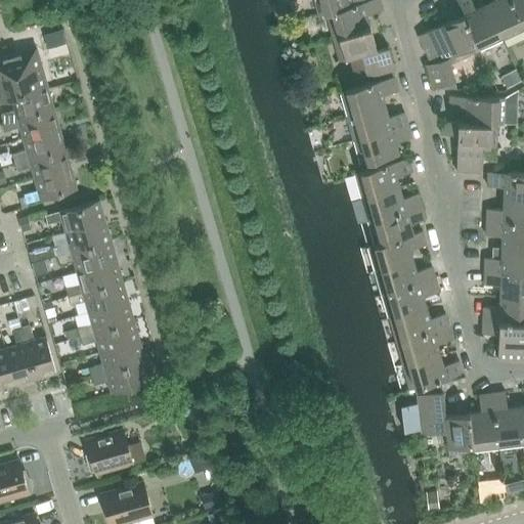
[(314,0),(319,15),(326,13),(325,12),(356,4),(356,3),(366,1),(365,0),(314,0)]
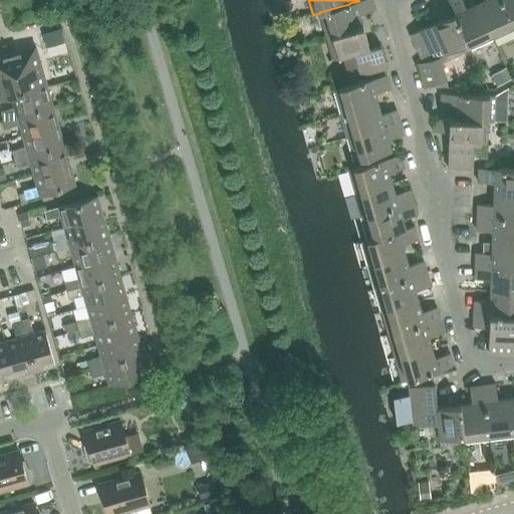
[(319,12),(320,13),(326,35),(362,25),(359,14),(375,10),(372,0),(360,0),(359,1),(349,3),(349,4),(319,12)]
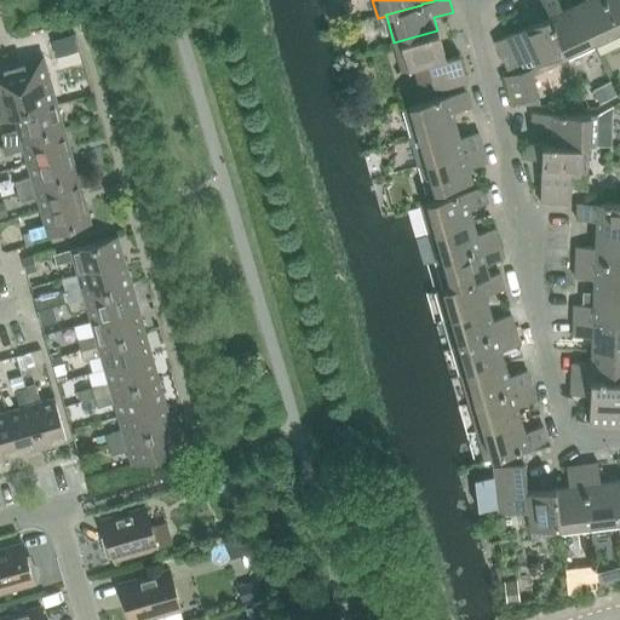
[(539,97),(533,75),(568,58),(540,0),(538,0),(526,6),(534,24),(495,42),(507,69),(510,69),(512,74),(506,76),(515,104),(539,97)]
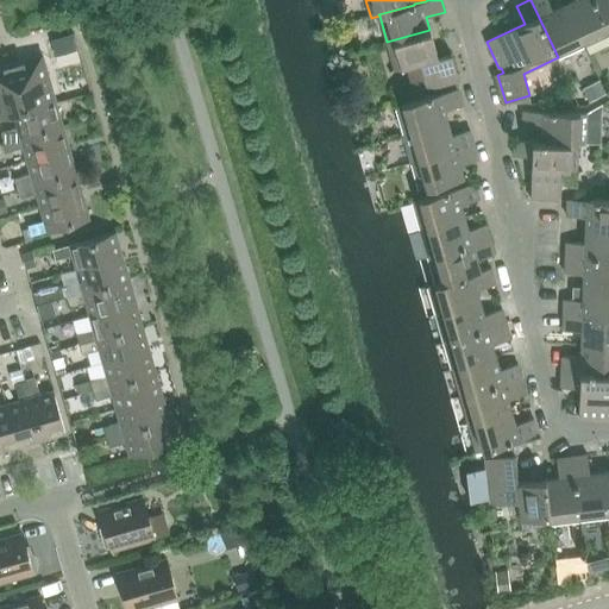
[(531,0),(558,57),(583,45),(564,5),(552,11),(547,0),(531,0)]
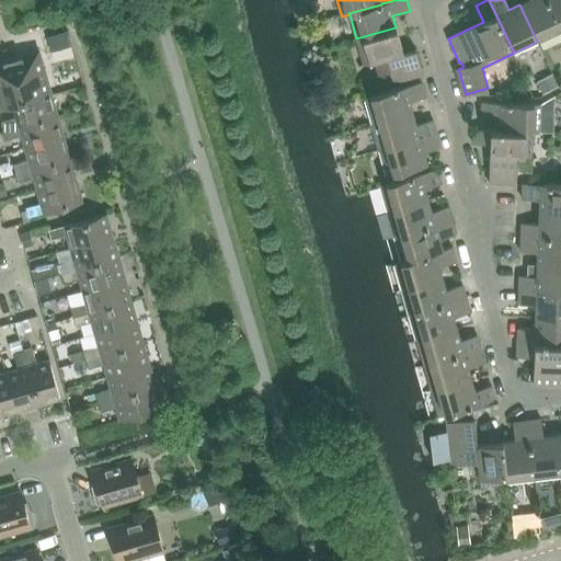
[(560,31),(560,30),(559,25),(546,0),(528,0),(519,4),(537,42),(560,31)]
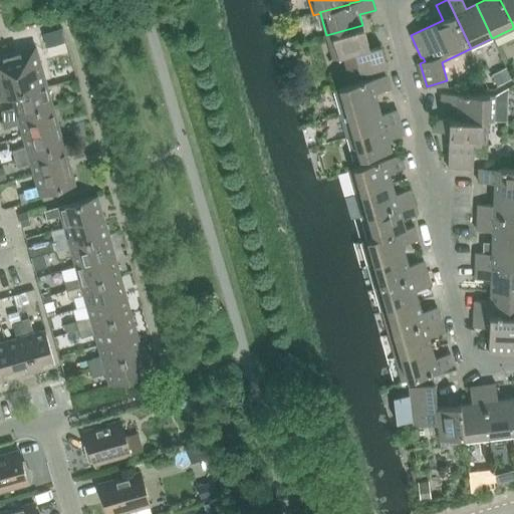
[(513,0),(500,0),(512,23),(513,21),(513,0)]
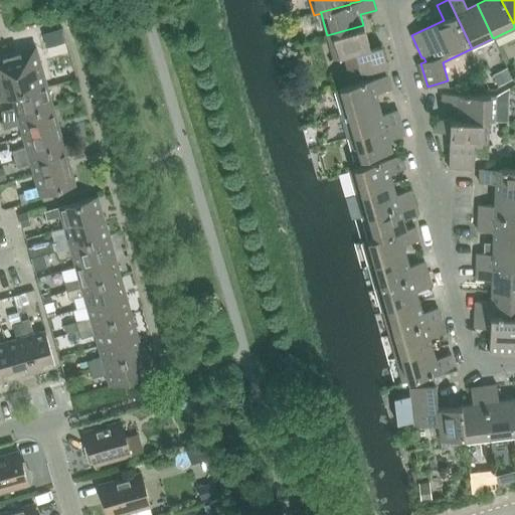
[(370,48),(363,25),(327,35),(334,60),(355,54),(361,76),(388,68),(381,45),(370,48)]
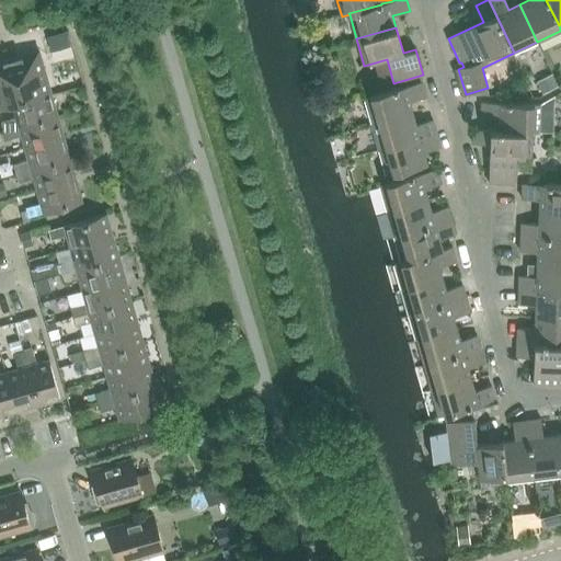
[(66,32),(47,37),(50,50),(69,44),(66,32)]
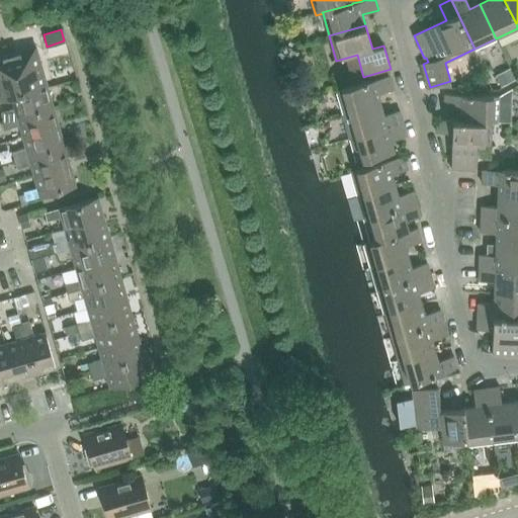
[(11,54),(22,94),(48,87),(36,47),(11,54)]
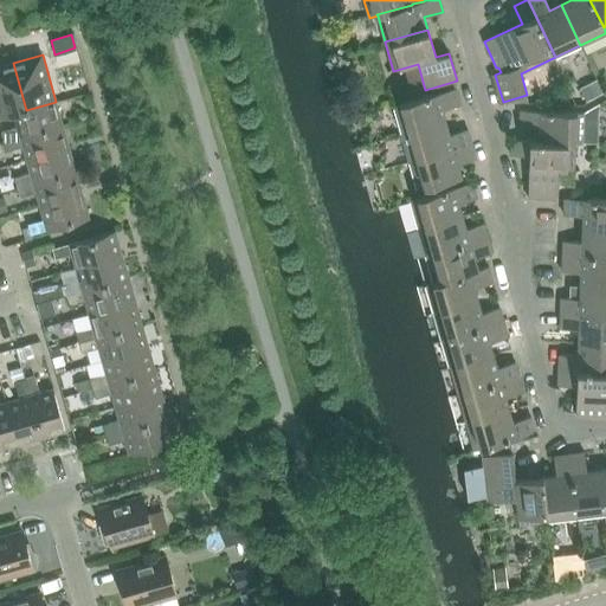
[(0,118),(14,115),(14,114),(26,110),(13,63),(0,66),(0,118)]
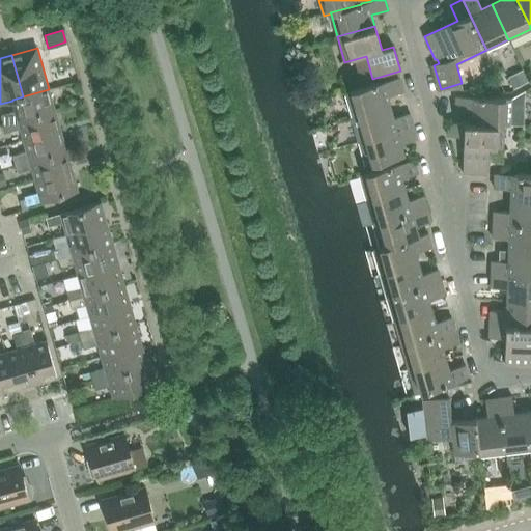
[(523,71),(508,78),(514,89),(528,81),(523,71)]
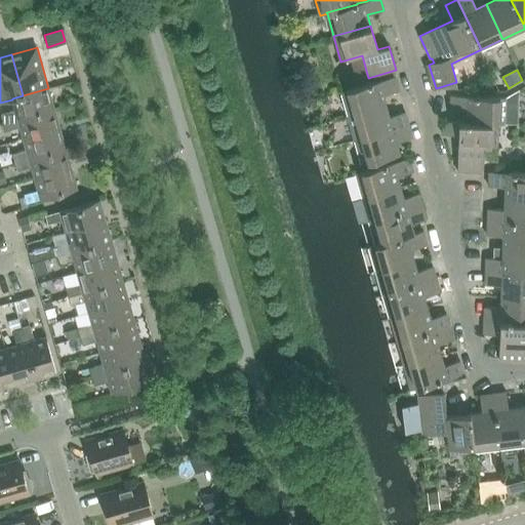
[(387,106),(384,95),(399,90),(395,77),(341,92),(349,117),(387,106)]
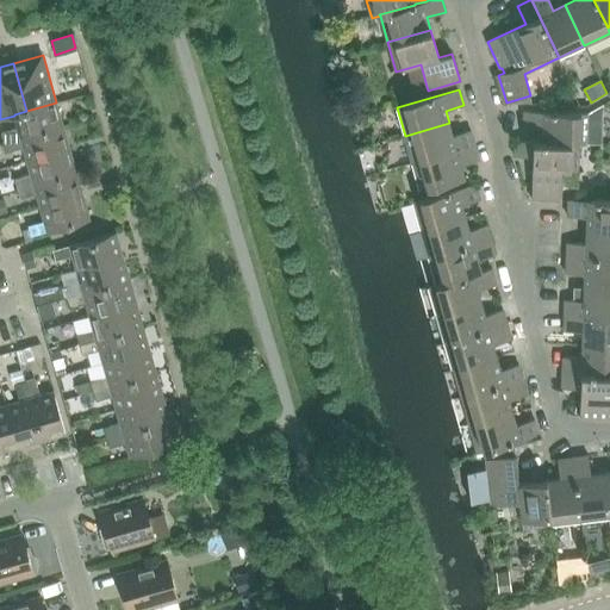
[(4,143),(63,126),(56,103),(26,111),(14,114),(14,116),(18,128),(1,132),(4,143)]
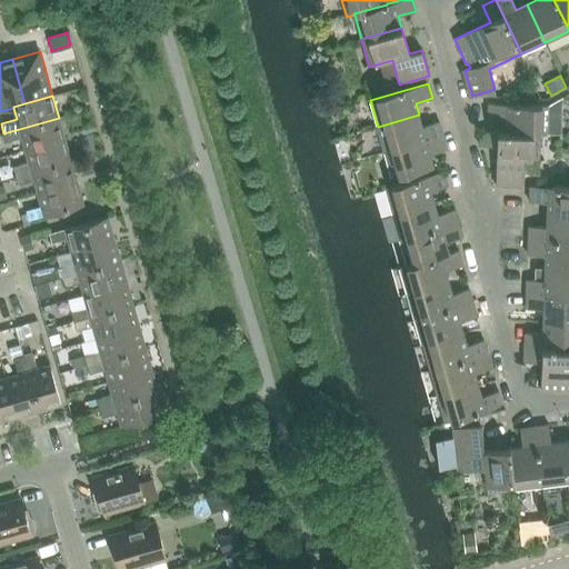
[(548,106),(548,135),(561,135),(562,97),(548,106)]
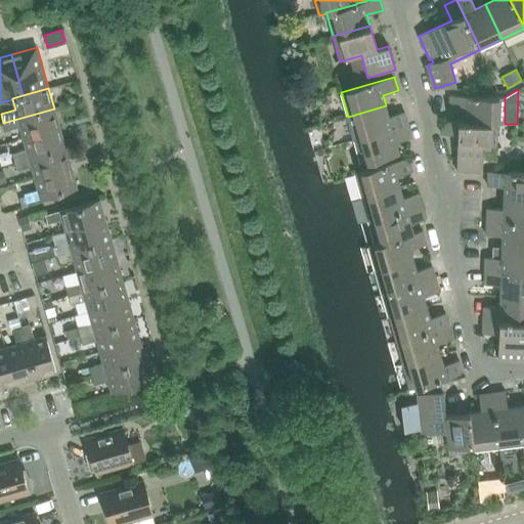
[(497,123),(497,124),(505,124),(505,97),(449,95),(449,110),(466,111),(466,122),(497,123)]
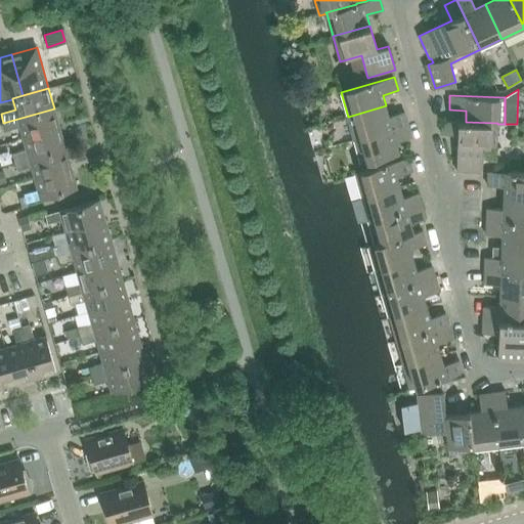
[(408,125),(404,112),(389,117),(386,105),(348,117),(355,140),(408,125)]
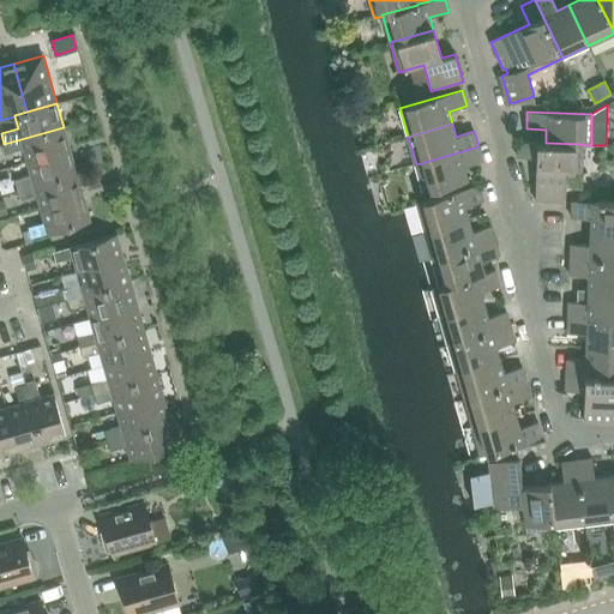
[(28,163),(70,150),(64,127),(4,144),(7,154),(24,149),(28,163)]
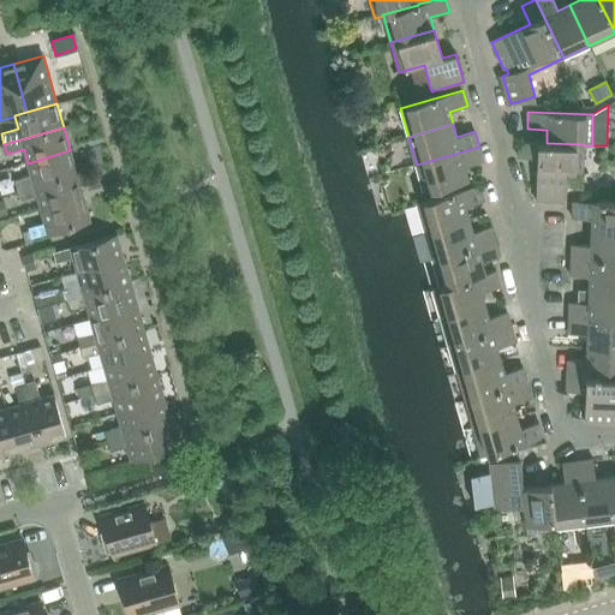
[(547,143),(519,142),(518,157),(537,159),(536,201),(566,202),(567,173),(583,174),(584,145),(584,144),(547,143)]
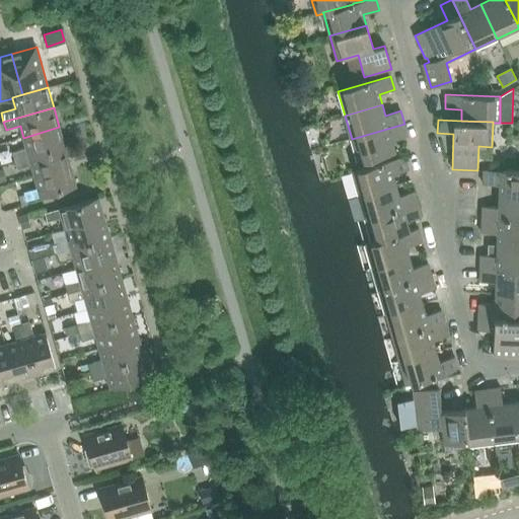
[(408,136),(404,124),(352,139),(359,163),(395,152),(392,141),(408,136)]
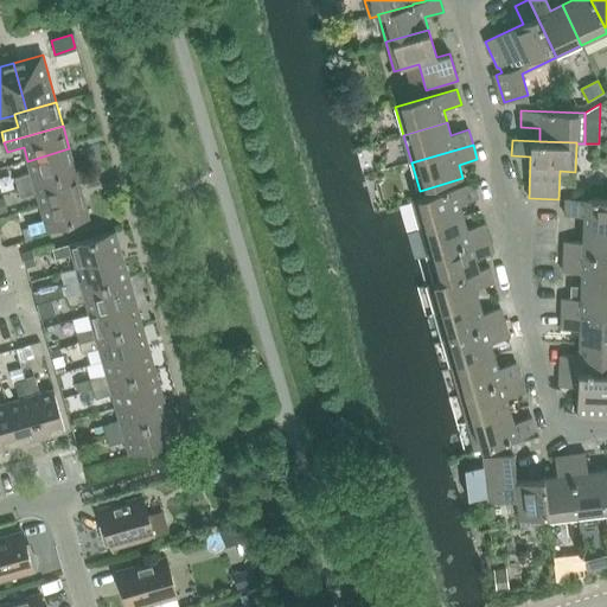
[(69,148),(27,161),(31,174),(14,179),(18,189),(76,172),(69,148)]
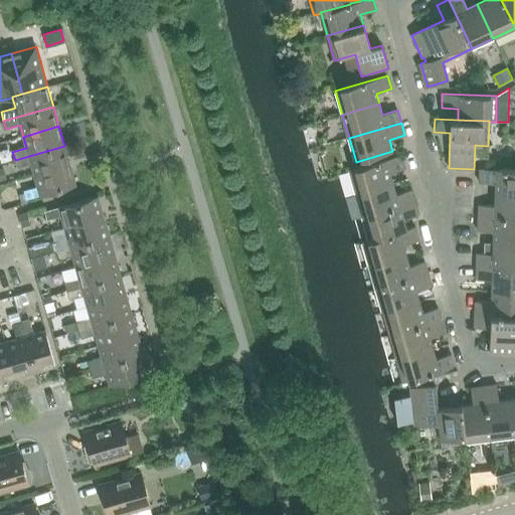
[(34,176),(69,165),(64,146),(15,160),(17,168),(31,164),(34,176)]
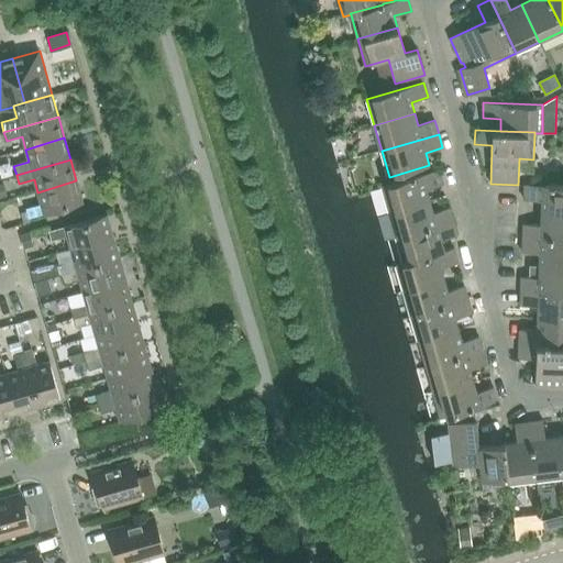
[(430,201),(427,189),(443,185),(439,169),(382,186),(389,212),(430,201)]
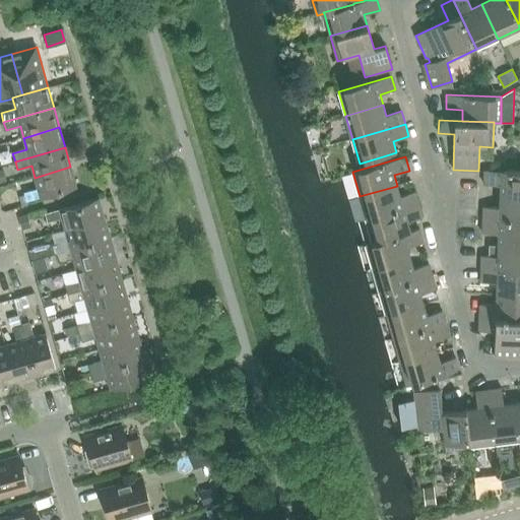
[(70,167),(35,178),(38,189),(24,193),(24,195),(26,202),(27,201),(41,198),(76,188),(70,167)]
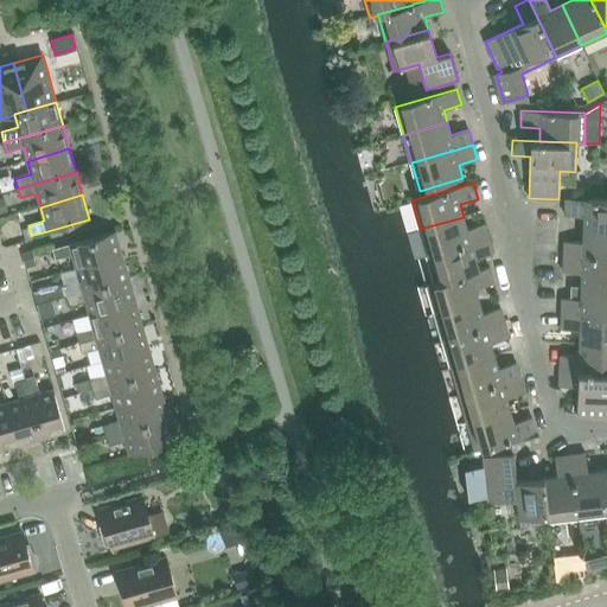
[(606,230),(606,200),(566,199),(564,216),(583,216),(583,229),(606,230)]
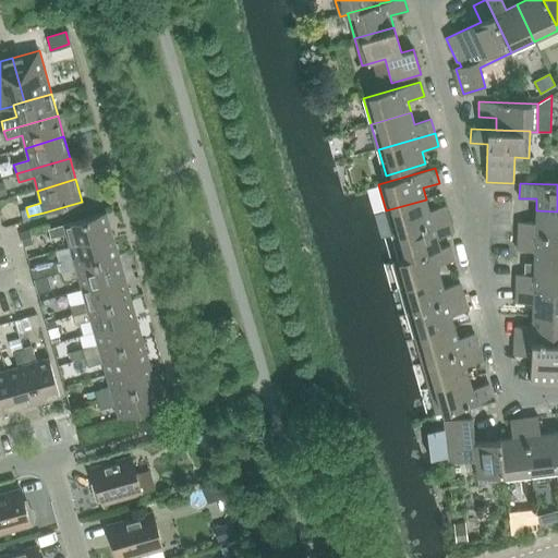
[(392,235),(450,219),(446,206),(429,210),(426,199),(386,210),(392,235)]
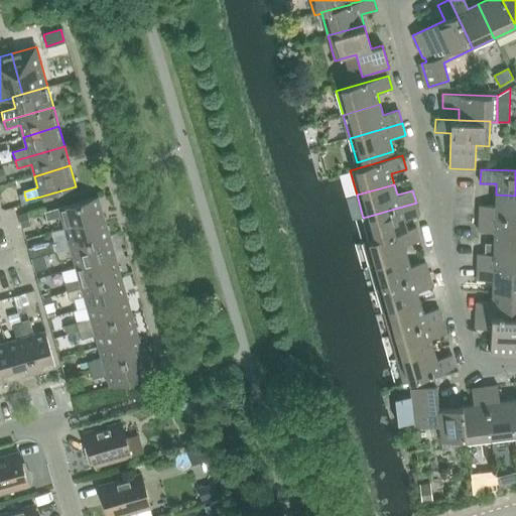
[(24,194),(19,195),(21,205),(28,204),(27,200),(26,201),(24,194)]
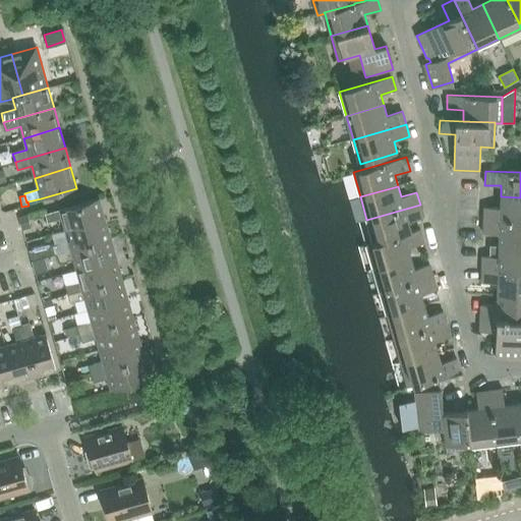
[(484,208),(483,221),(520,222),(520,197),(501,196),(501,208),(484,208)]
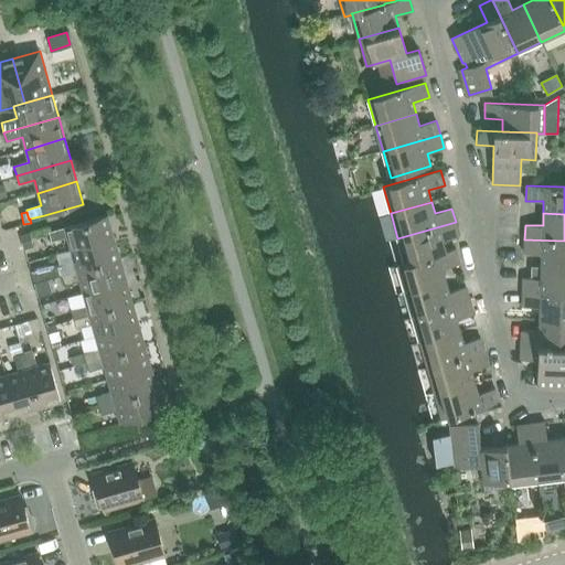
[(71,251),(114,237),(107,215),(64,227),(64,228),(49,233),(52,242),(67,237),(71,251)]
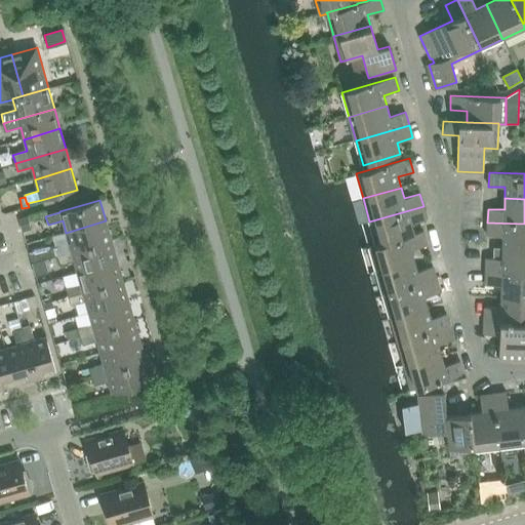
[(376,245),(414,235),(414,234),(411,224),(427,219),(423,206),(369,221),(376,245)]
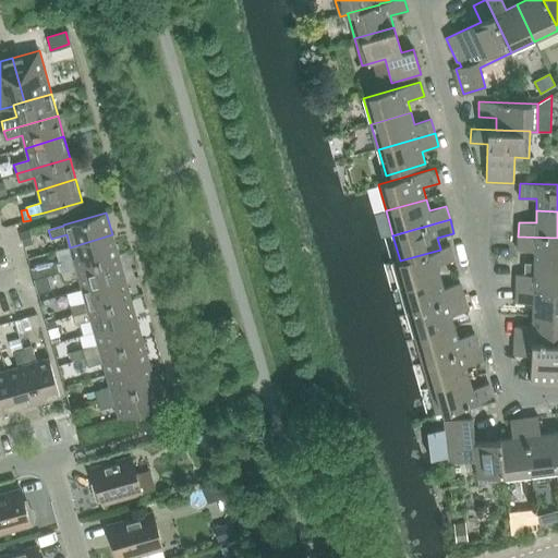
[(29,230),(20,232),(24,246),(33,243),(29,230)]
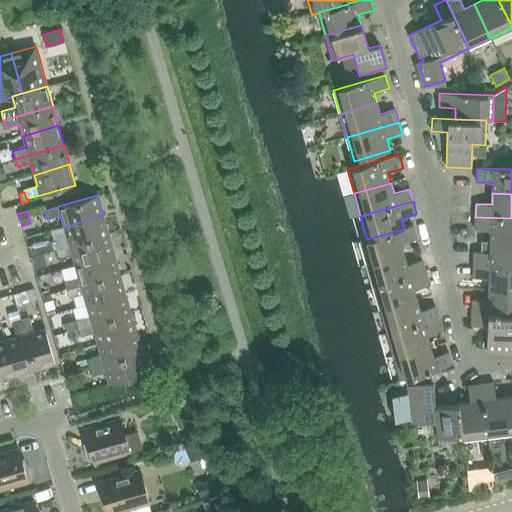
[(56,250),(109,235),(103,215),(64,227),(67,238),(53,242),(56,250)]
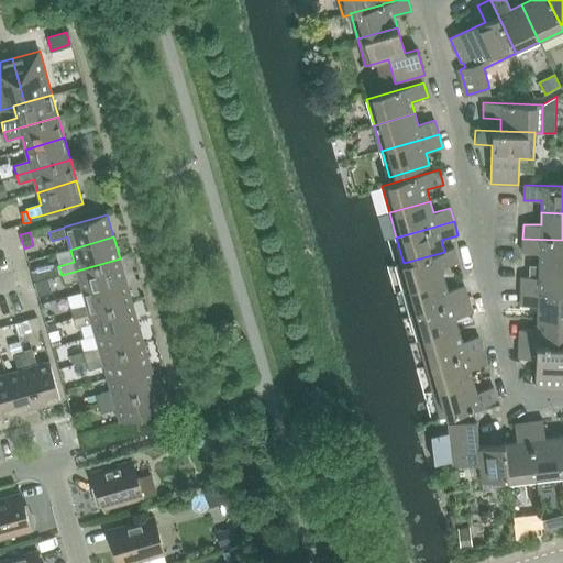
[(562,240),(522,239),(522,253),(540,253),(539,265),(562,266),(562,240)]
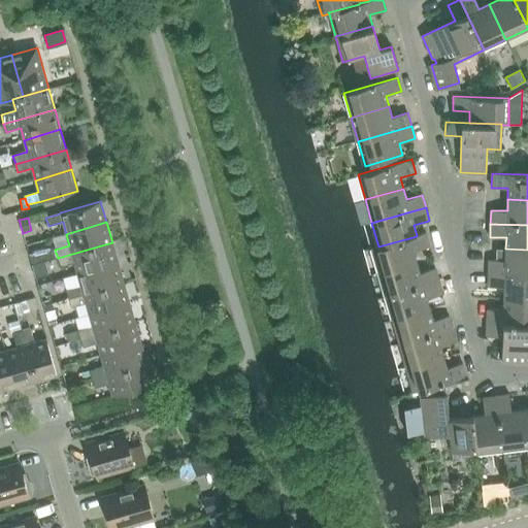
[(378,272),(417,262),(414,251),(429,246),(425,233),(417,235),(417,236),(378,246),(371,249),(378,272)]
